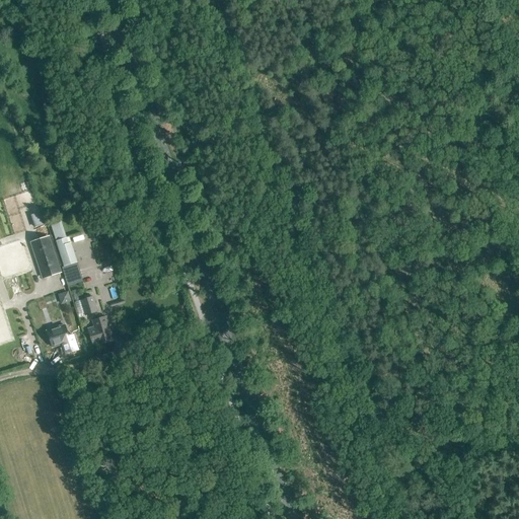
[(33,228),(44,225),(41,213),(29,216),(33,228)]
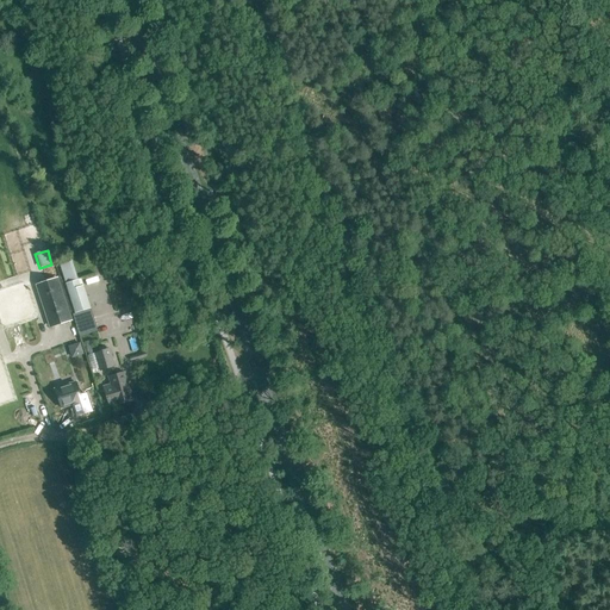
[(50,329),(73,321),(58,278),(35,285),(50,329)]
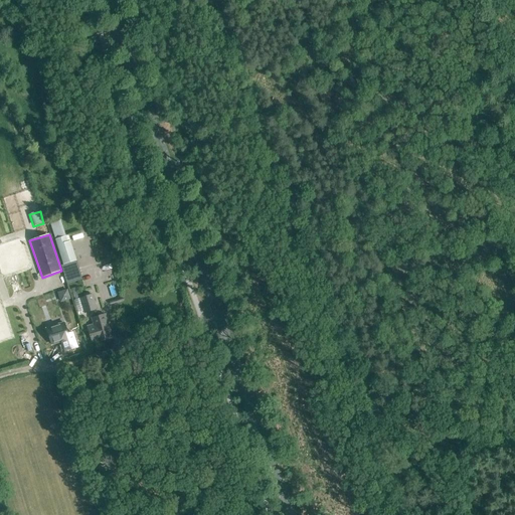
[(68,242),(66,236),(56,239),(65,267),(70,266),(71,268),(77,266),(76,262),(77,261),(71,241),(68,242)]
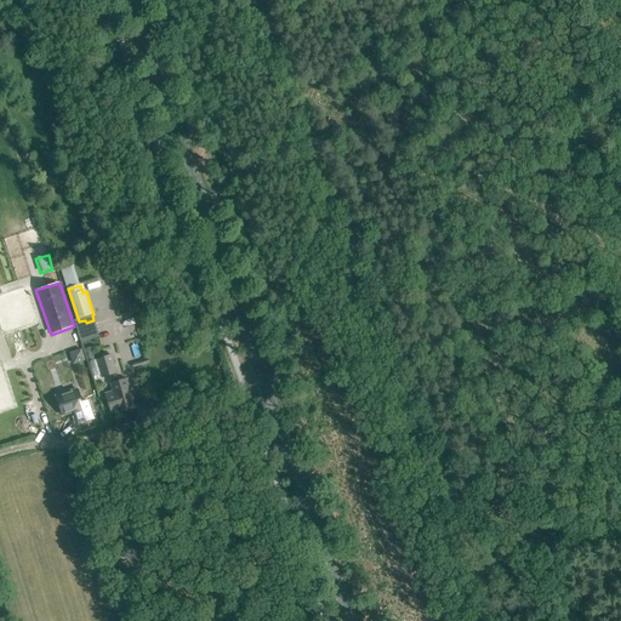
[(84,347),(70,351),(74,364),(87,359),(84,347)]
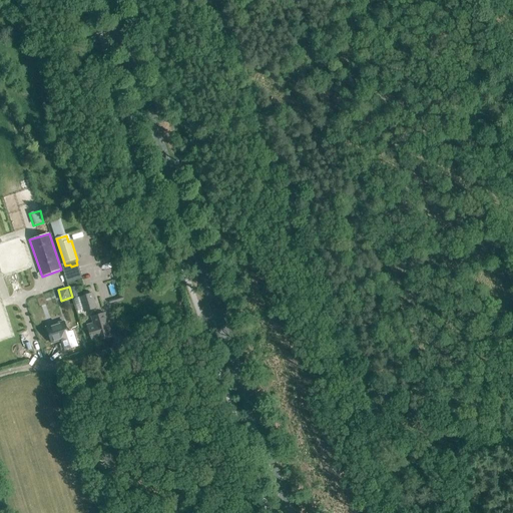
[(91,292),(79,296),(84,312),(96,309),(91,292)]
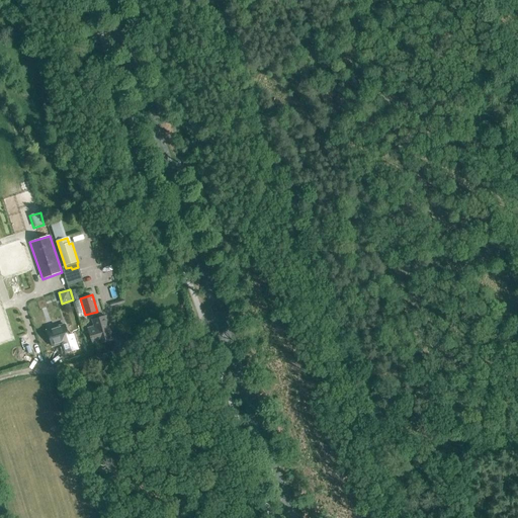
[(93,344),(112,339),(105,317),(92,321),(94,327),(88,329),(93,344)]
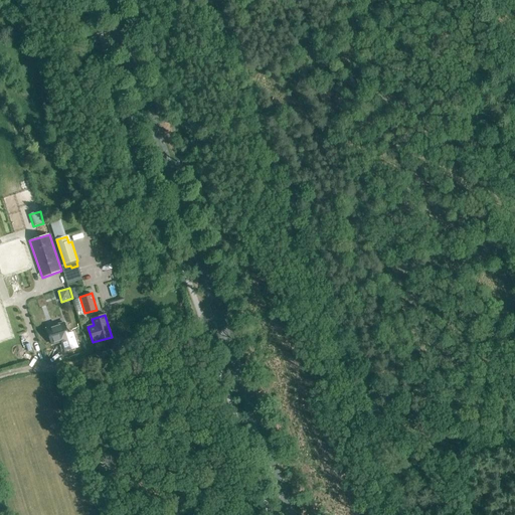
[(64,323),(46,329),(51,344),(63,340),(67,351),(76,348),(71,333),(68,335),(64,323)]
